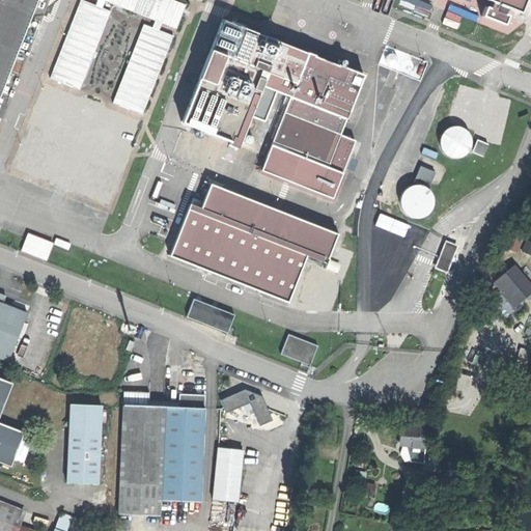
[(0,0),(0,91),(35,0),(0,0)]
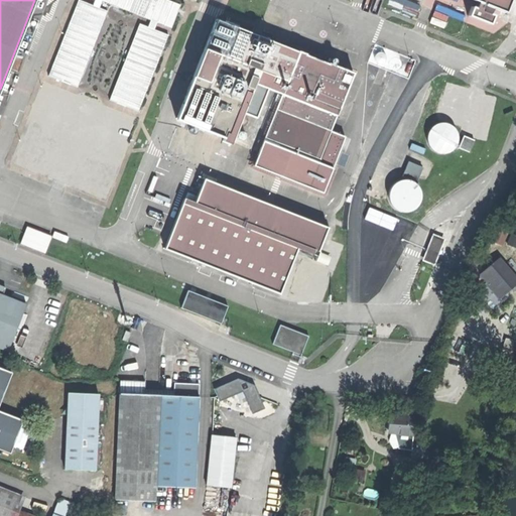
[(36,105),(50,110),(44,124),(31,118),(14,160),(105,197),(121,154),(108,148),(113,135),(126,140),(136,117),(122,111),(124,105),(139,110),(169,33),(155,28),(157,21),(171,27),(180,4),(171,0),(94,0),(93,4),(83,0),(78,0),(48,74),(62,80),(60,87),(45,81),(36,105)]
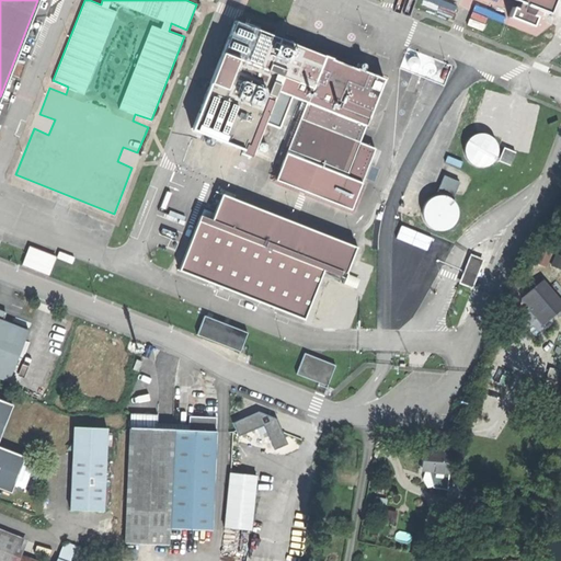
[(554,0),(512,0),(518,3),(515,10),(512,9),(508,16),(531,25),(536,15),(531,14),(534,9),(549,15),(554,0)]
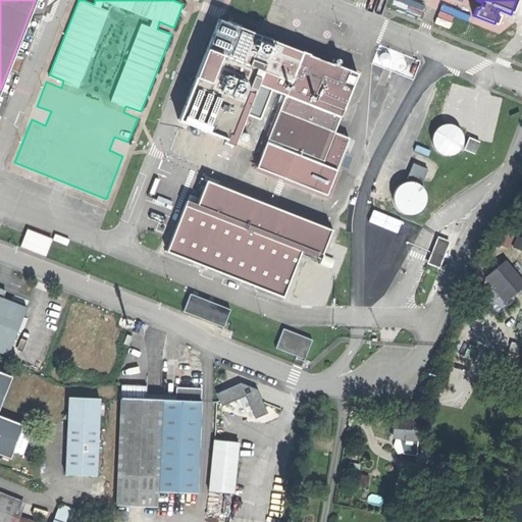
[(218,19),(207,48),(263,70),(290,82),(286,89),(277,110),(334,134),(358,75),(218,19)]
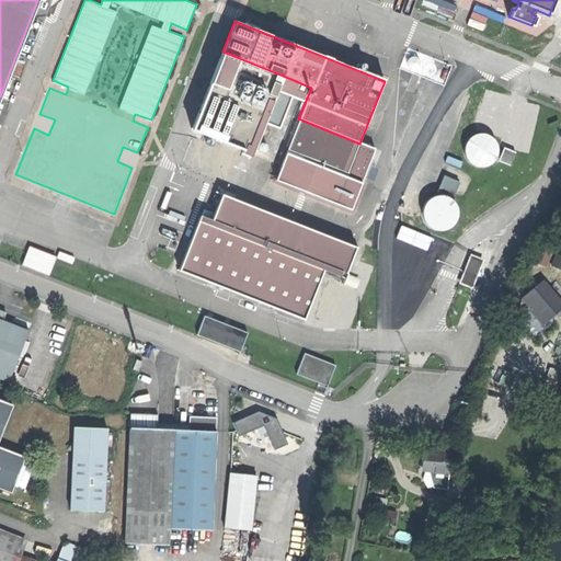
[(407,48),(398,68),(444,86),(451,66),(407,48)]
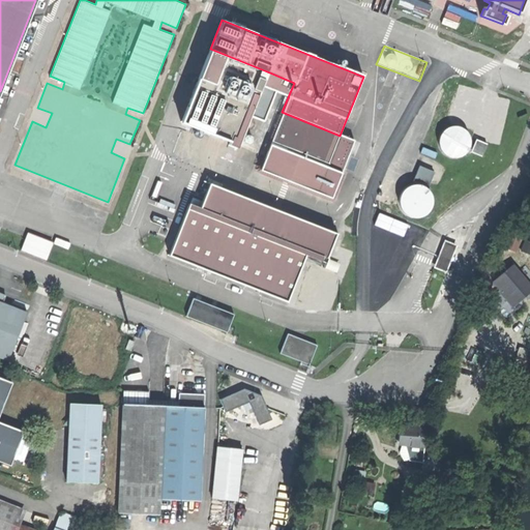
[(181,121),(238,144),(264,80),(267,71),(210,49),(181,121)]
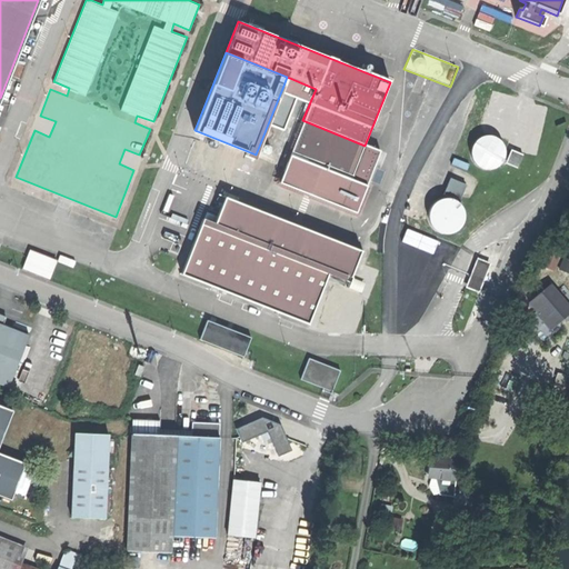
[(316,89),(287,77),(283,86),(312,97),(316,89)]
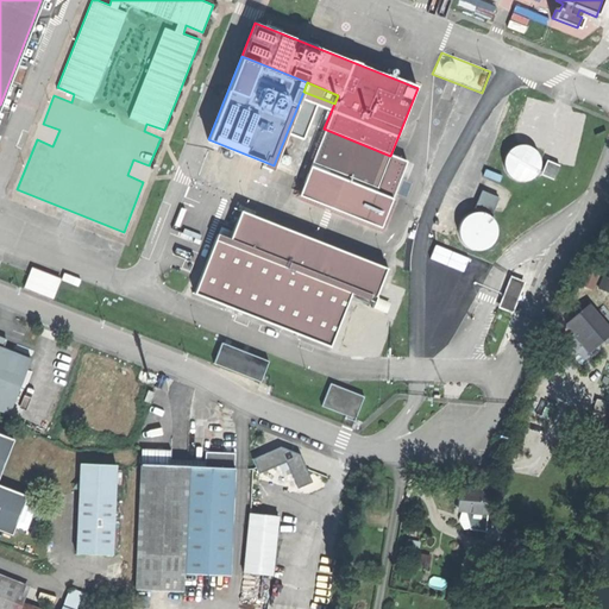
[(334,104),(303,92),(274,165),(305,177),(324,129),(334,104)]
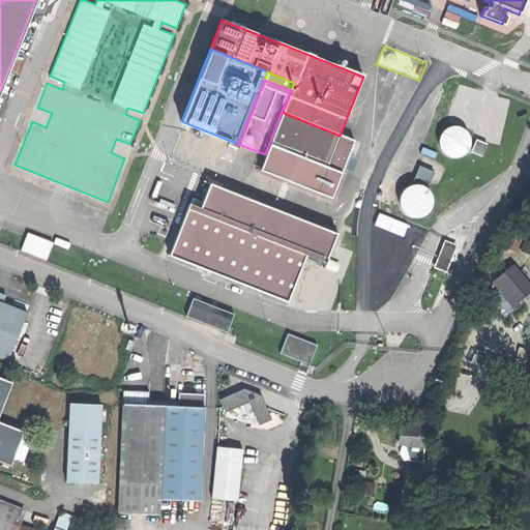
[(340,136),(282,112),(265,154),(259,169),(330,198),(353,141),(340,136)]
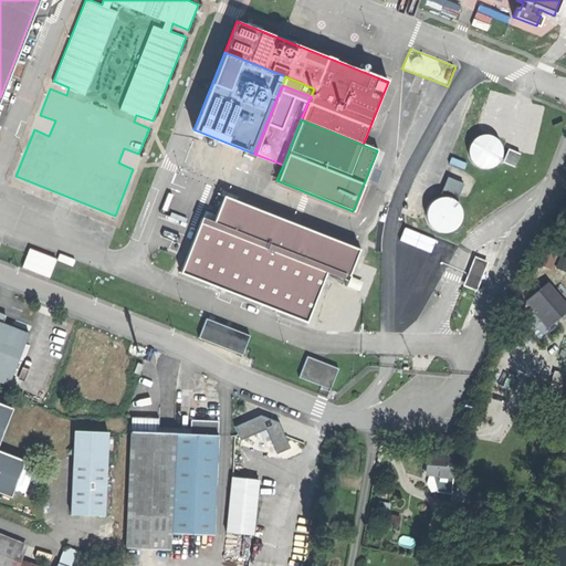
[(479,136),(473,139),(470,145),(468,152),(470,158),(473,164),(478,167),(485,169),(492,168),(498,164),(501,159),(503,152),(502,146),(498,139),(493,136),(485,135),(479,136)]
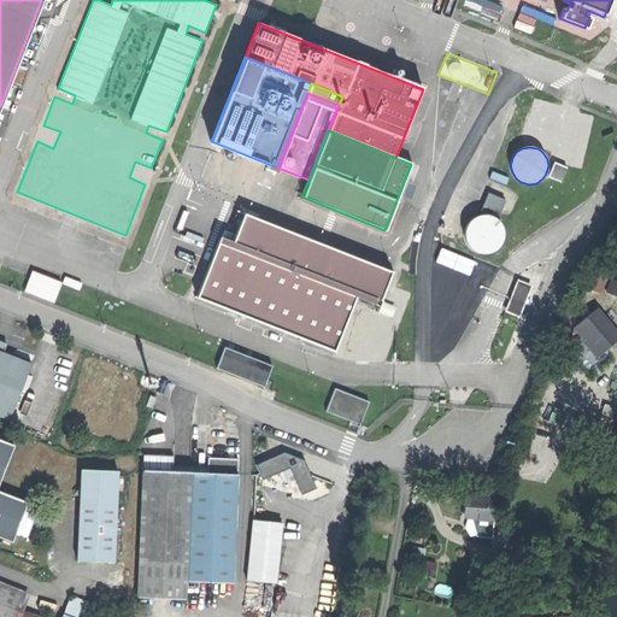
[(547,177),(560,182),(566,168),(554,162),(547,177)]
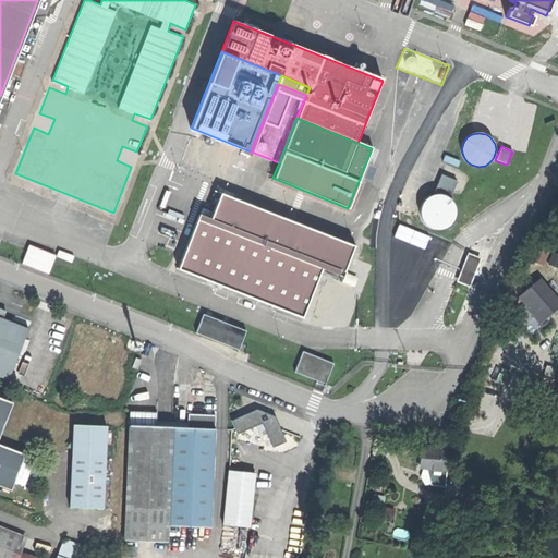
[(452,195),(459,180),(444,173),(437,189),(452,195)]
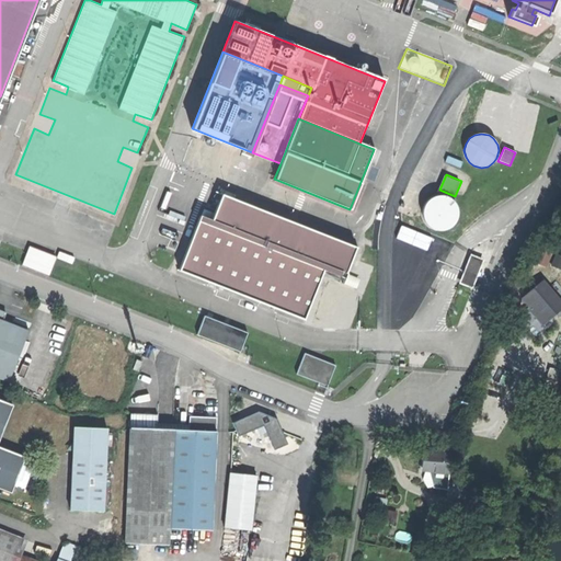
[(179,268),(305,317),(323,267),(344,275),(356,244),(221,192),(212,218),(209,224),(197,218),(179,268)]
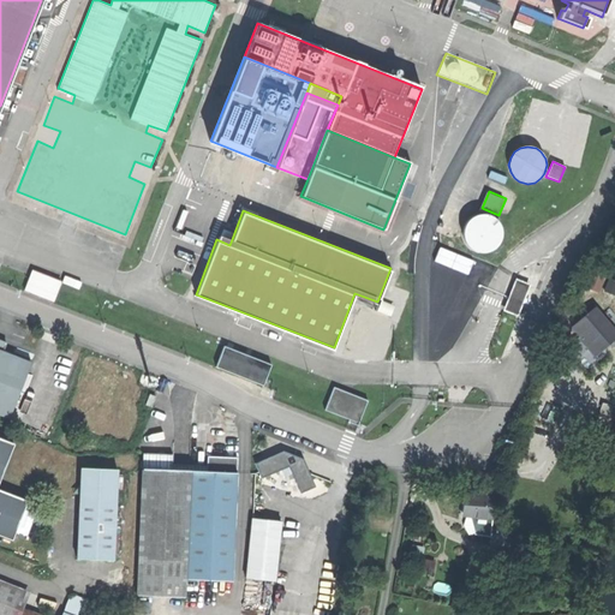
[(475,216),(469,221),(464,227),(463,234),(464,242),(469,248),(473,251),(482,254),(488,252),(495,248),(499,243),(500,234),(500,228),(495,221),(490,218),(482,215),(475,216)]
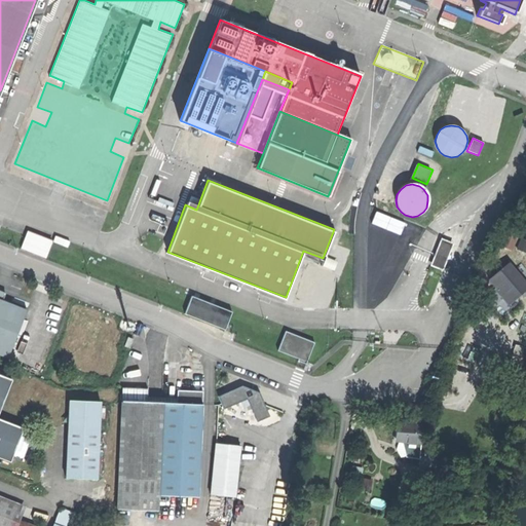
[(187,199),(185,204),(196,210),(198,204),(187,199)]
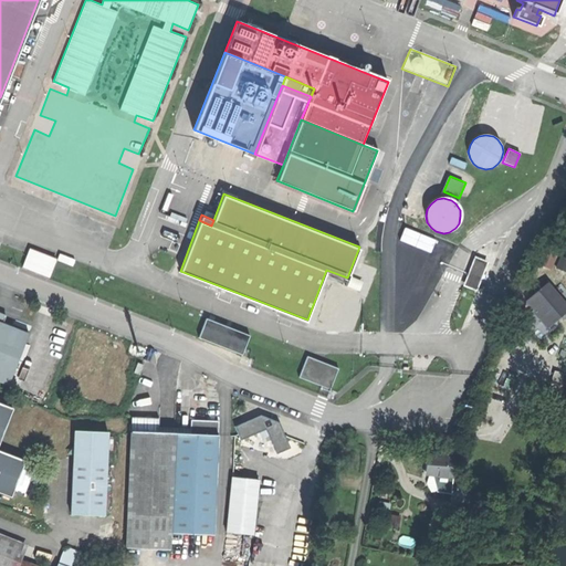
[(58,260),(30,249),(23,266),(50,276),(58,260)]
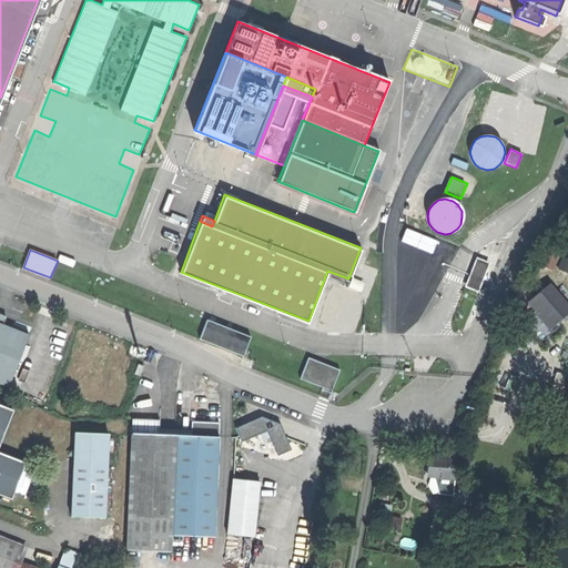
[(551,269),(557,254),(548,251),(543,264),(551,269)]
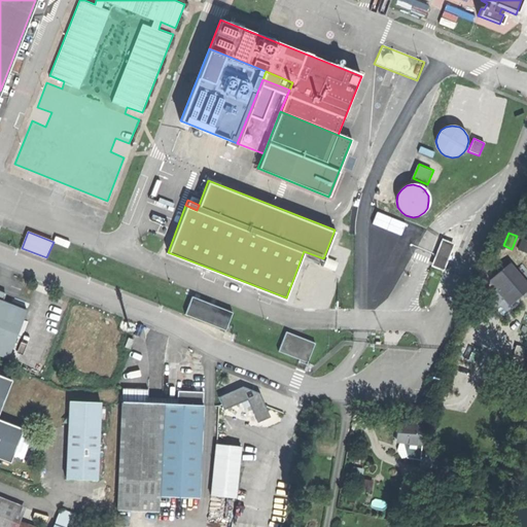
[(446,270),(456,243),(443,238),(432,265),(446,270)]
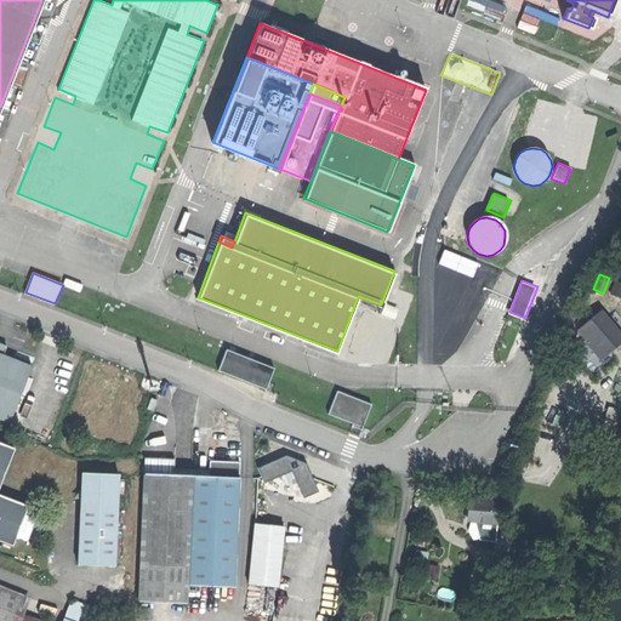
[(600,309),(577,329),(586,340),(584,341),(591,348),(599,359),(615,346),(604,334),(614,325),(600,309)]
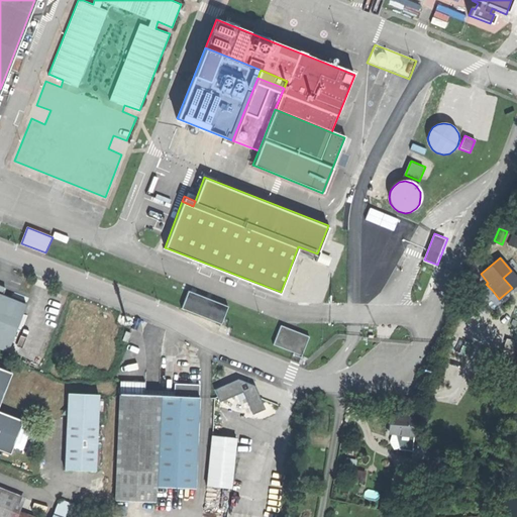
[(419,283),(426,286),(433,270),(426,267),(419,283)]
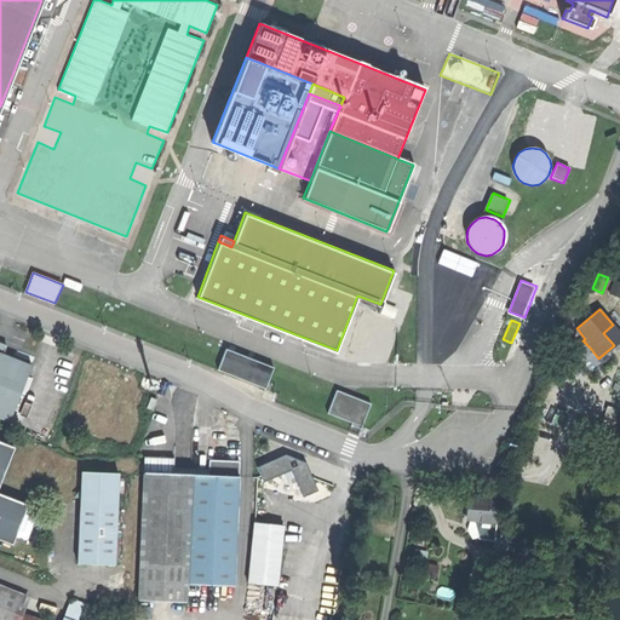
[(217,369),(264,388),(273,367),(224,349),(217,369)]
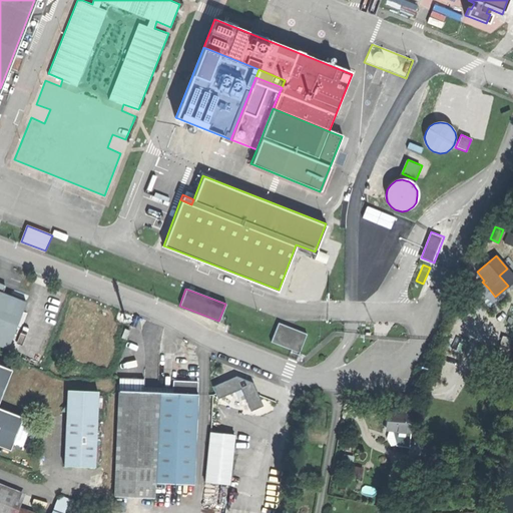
[(0,345),(6,348),(24,302),(1,292),(0,291),(0,345)]
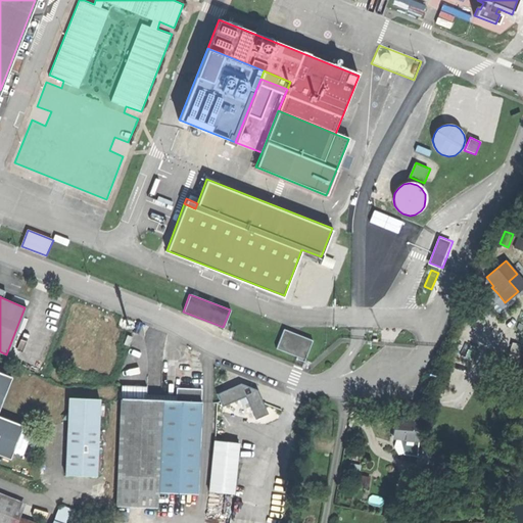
[(283,328),(276,346),(296,354),(296,357),(304,360),(313,339),(283,328)]
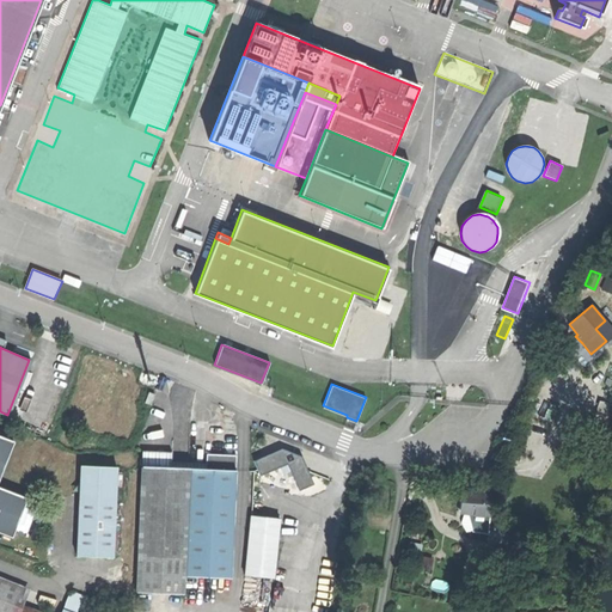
[(0,531),(10,536),(25,497),(0,487),(0,473),(13,441),(0,435),(0,531)]
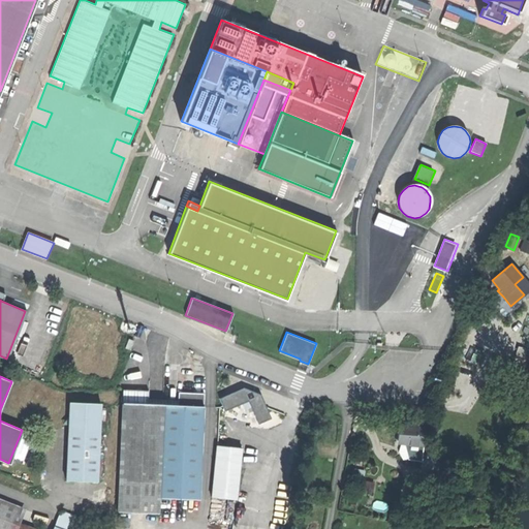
[(220,398),(225,410),(242,403),(248,400),(251,407),(258,423),(271,417),(259,393),(251,390),(244,387),(220,398)]
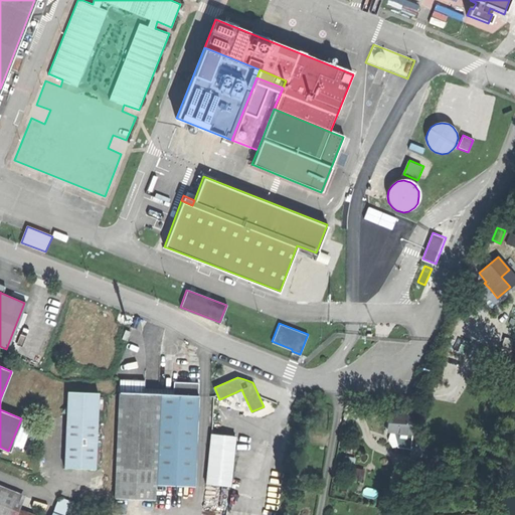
[(144,379),(118,378),(114,498),(109,497),(109,512),(125,512),(126,499),(154,500),(154,485),(193,487),(197,382),(173,381),(172,394),(143,393),(144,379)]
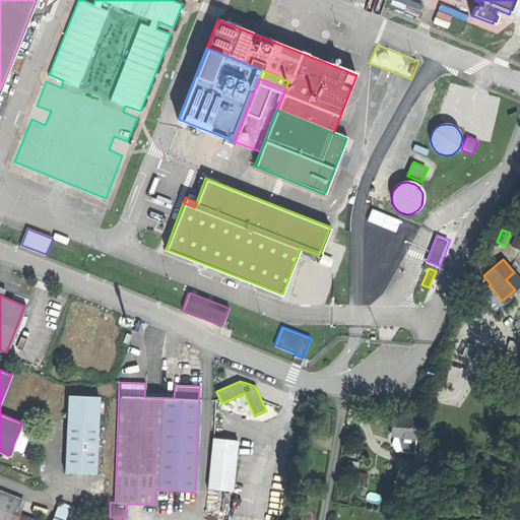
[(241,402),(247,400),(244,393),(238,396),(241,402)]
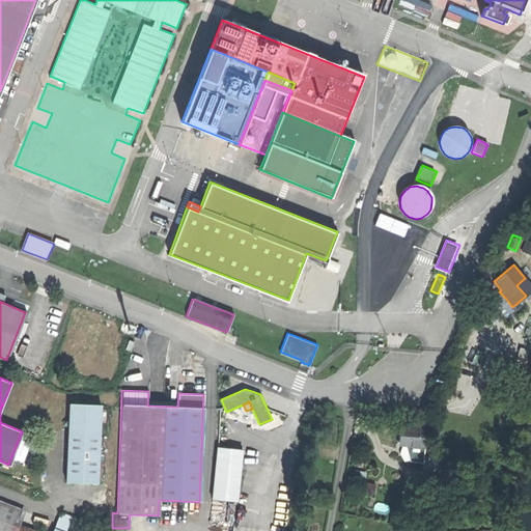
[(100,404),(68,403),(65,481),(96,483),(100,404)]
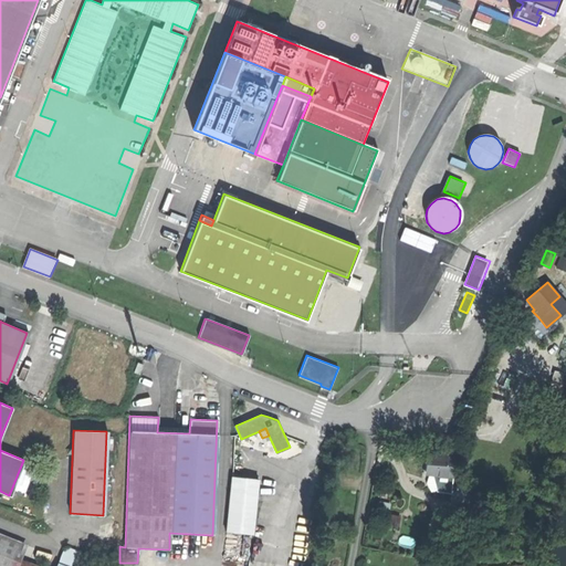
[(425,463),(425,473),(432,474),(442,474),(443,456),(426,454),(425,463)]
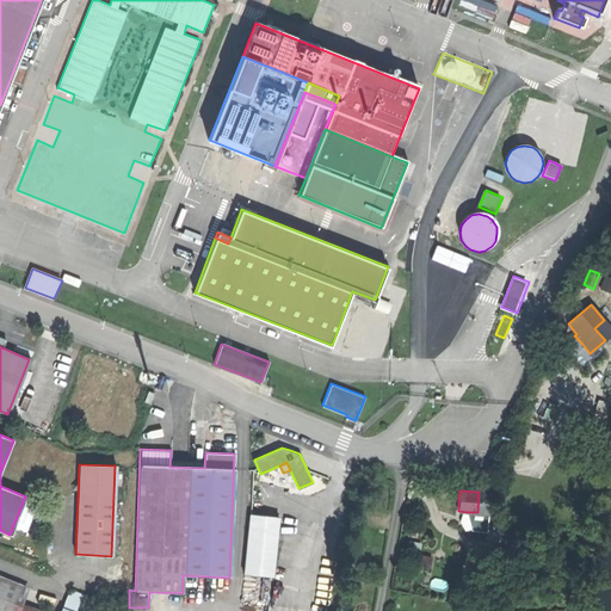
[(488,493),(479,492),(477,512),(487,513),(488,493)]
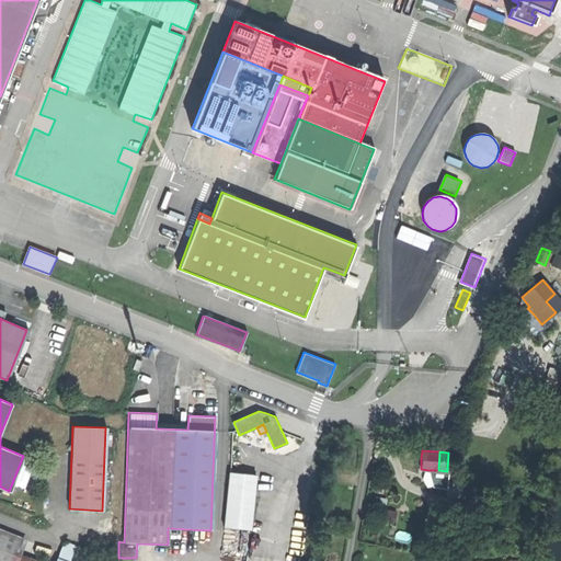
[(447,479),(447,471),(438,470),(428,470),(432,485),(446,487),(447,479)]
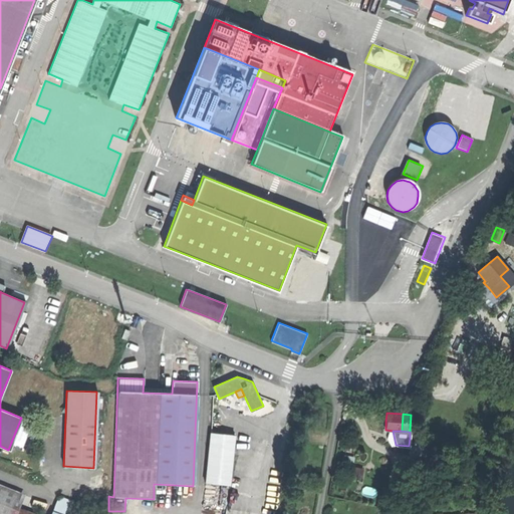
[(233,434),(211,432),(209,451),(207,451),(203,501),(218,502),(218,507),(225,508),(227,485),(230,485),(232,453),(231,453),(233,434)]
